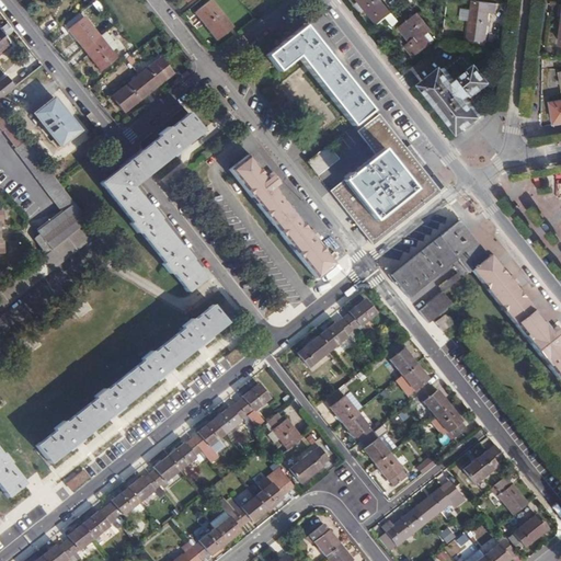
[(210,0),(209,0),(195,12),(216,38),(231,26),(210,0)]
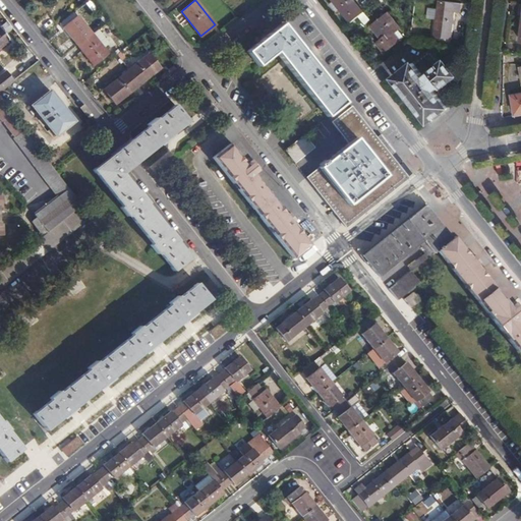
[(333,0),(351,22),(364,12),(355,0),(333,0)]
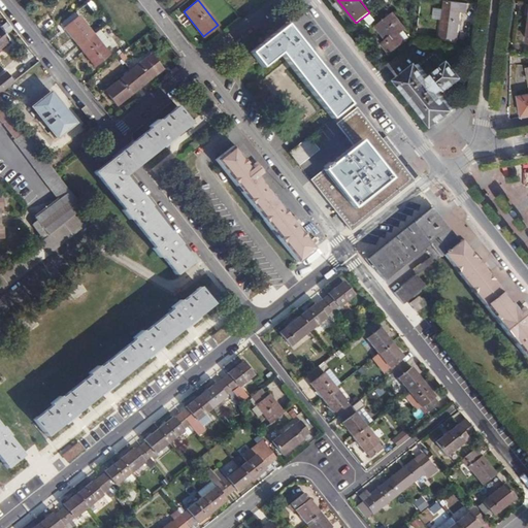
[(468,3),(446,0),(441,37),(458,39),(462,11),(467,12),(468,3)]
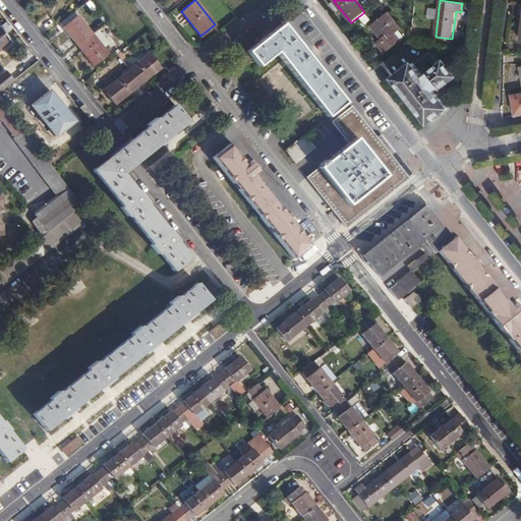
[(436,22),(437,10),(428,9),(426,21),(436,22)]
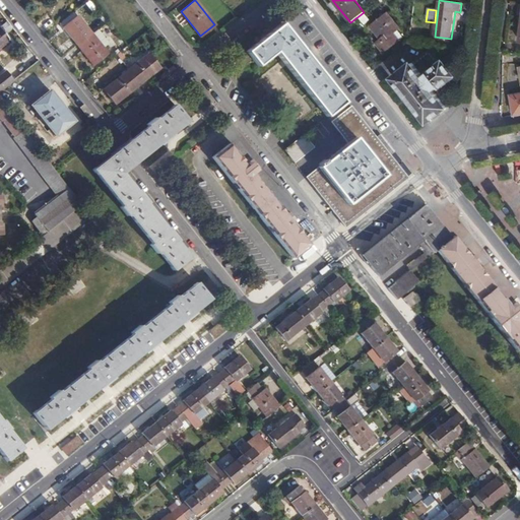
[(379,42),(386,51),(400,39),(395,31),(401,27),(389,12),(373,25),(383,39),(379,42)]
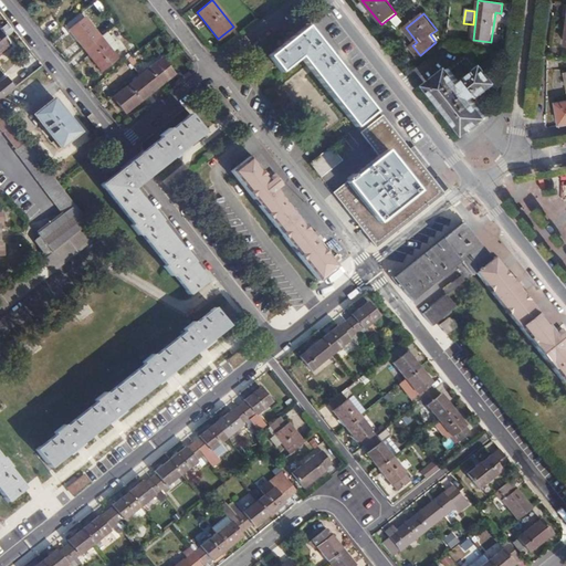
[(86,17),(71,29),(84,48),(101,35),(86,17)]
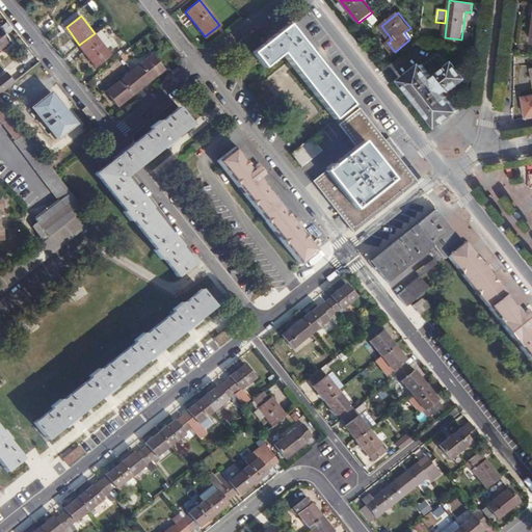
[(351,105),(289,24),(253,52),(265,68),(284,53),(333,117),(351,105)]
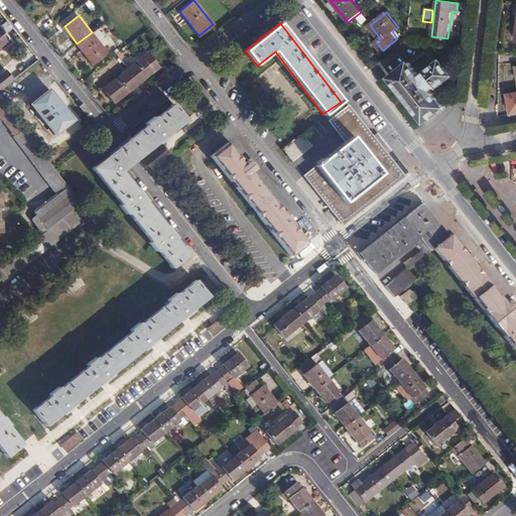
[(0,26),(0,51),(11,42),(0,26)]
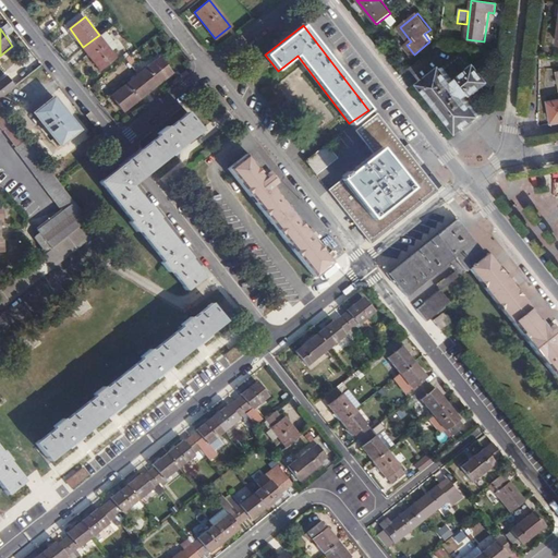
[(99,35),(83,47),(100,70),(116,58),(110,50),(117,46),(105,31),(99,35)]
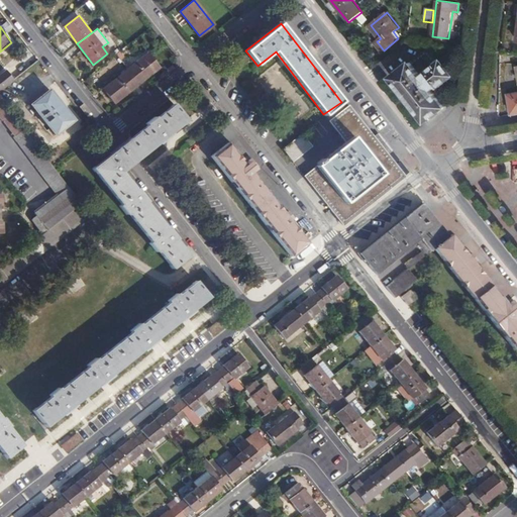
[(446,106),(442,101),(439,96),(444,92),(439,85),(454,74),(442,59),(439,62),(428,48),(393,78),(416,106),(427,121),(446,106)]
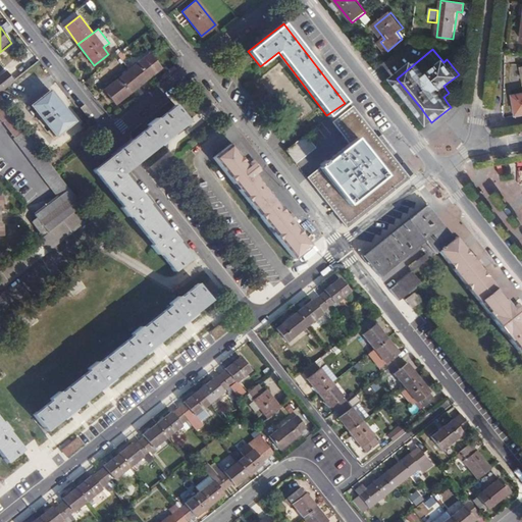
[(150,53),(129,69),(141,84),(162,67),(150,53)]
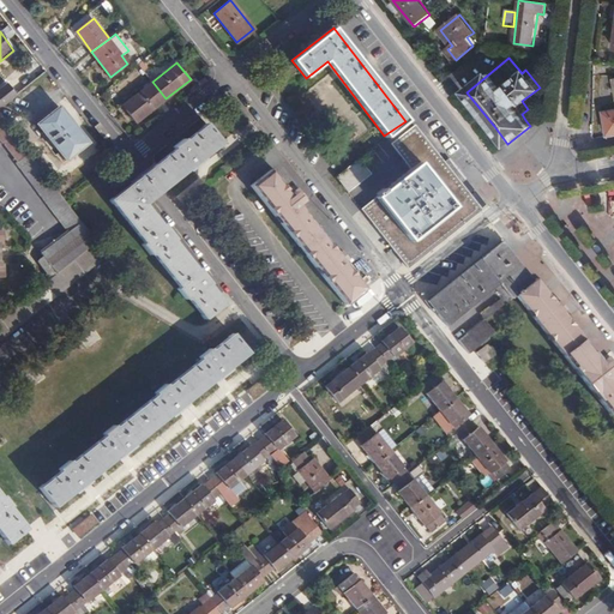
[(608,136),(613,133),(613,78),(612,79),(613,95),(613,109),(603,112),(608,136)]
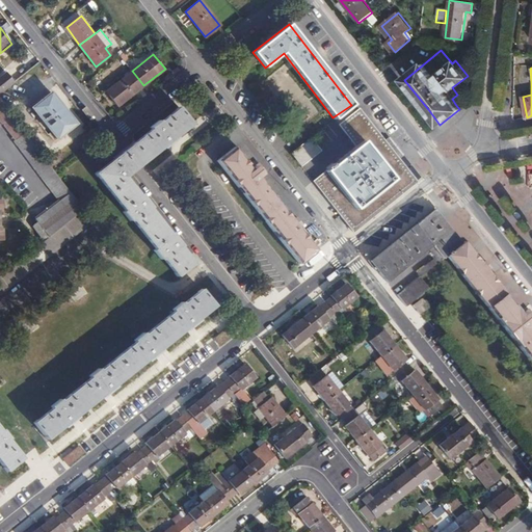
[(132,71),(106,90),(117,105),(143,85),(132,71)]
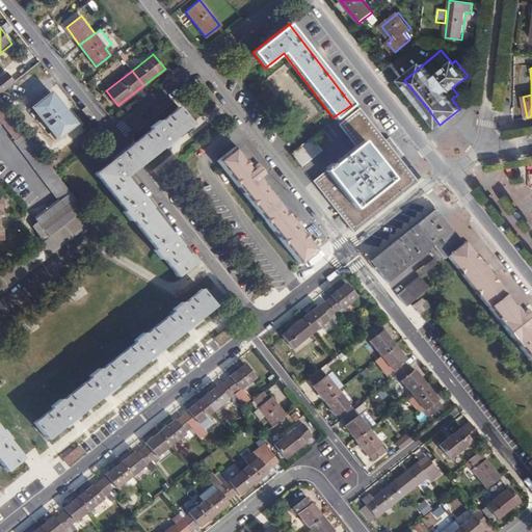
[(0,94),(15,83),(6,73),(0,77),(0,94)]
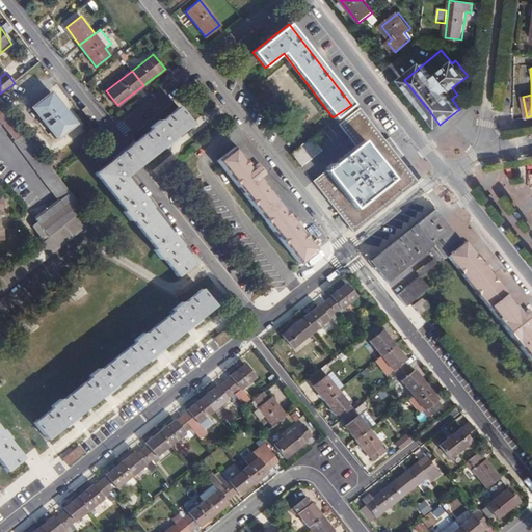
[(75,123),(51,91),(32,106),(56,137),(75,123)]
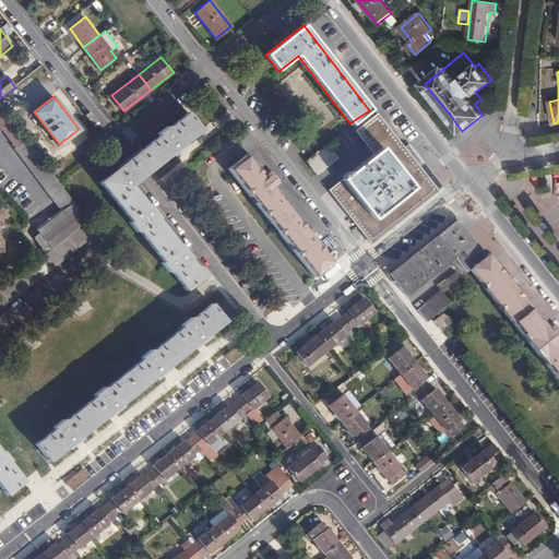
[(0,130),(1,132),(3,130),(18,147),(15,150),(62,213),(39,233),(40,235),(36,239),(44,248),(43,250),(46,253),(87,221),(0,104),(0,130)]
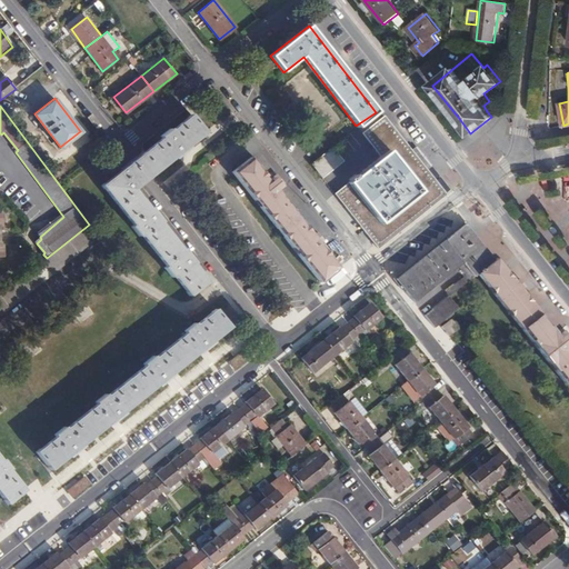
[(205,132),(192,116),(172,130),(171,128),(162,136),(163,138),(103,185),(133,223),(131,226),(139,235),(141,233),(167,266),(165,268),(171,277),(173,275),(189,293),(206,281),(133,188),(205,132)]
